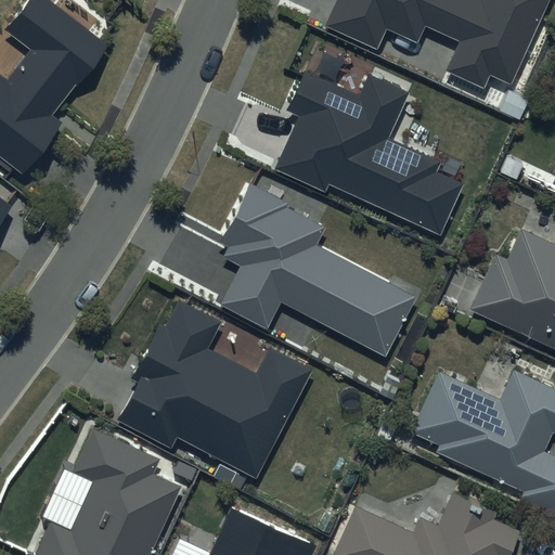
[(108,46),(49,0),(27,0),(7,28),(33,49),(8,81),(0,75),(0,156),(24,175),(63,123),(54,116),(108,46)]
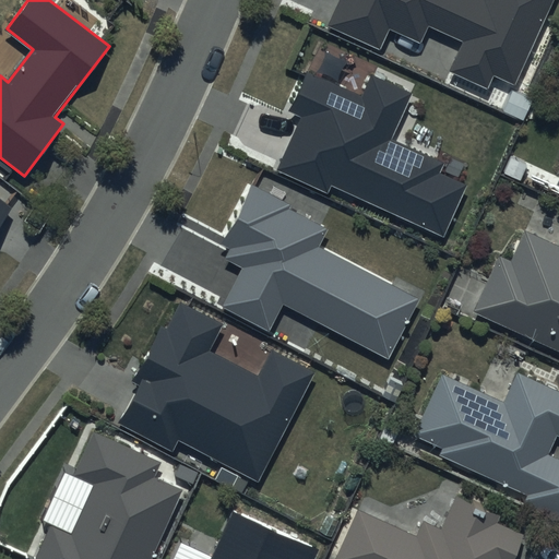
[(331,0),(319,26),(380,55),(389,35),(418,48),(425,33),(452,46),(440,73),(488,95),(496,80),(510,86),(549,0),(331,0)]
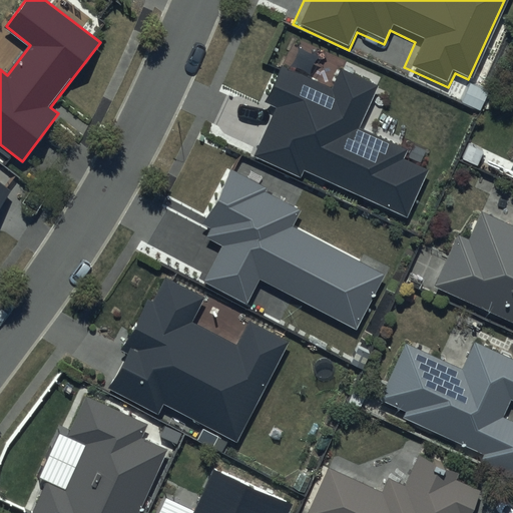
[(379,85),(341,68),(331,88),(282,65),(266,100),(278,106),(254,156),(301,177),(304,170),(407,217),(429,170),(405,158),(409,149),(360,127),(379,85)]
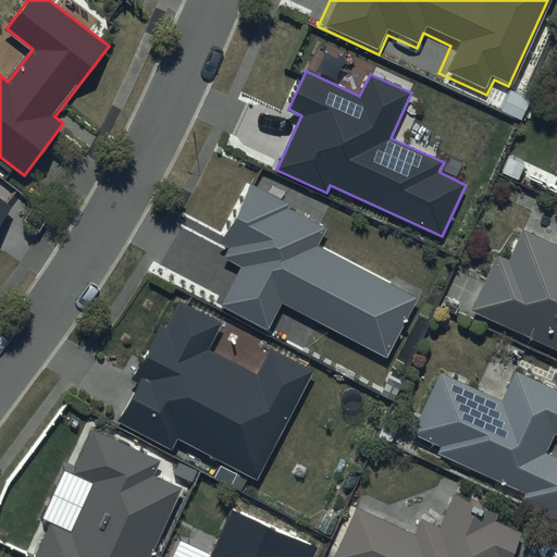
[(250,185),(222,237),(240,247),(235,257),(245,261),(224,300),(264,321),(279,294),(383,347),(409,296),(308,244),(318,225),(281,207),(283,201),(250,185)]
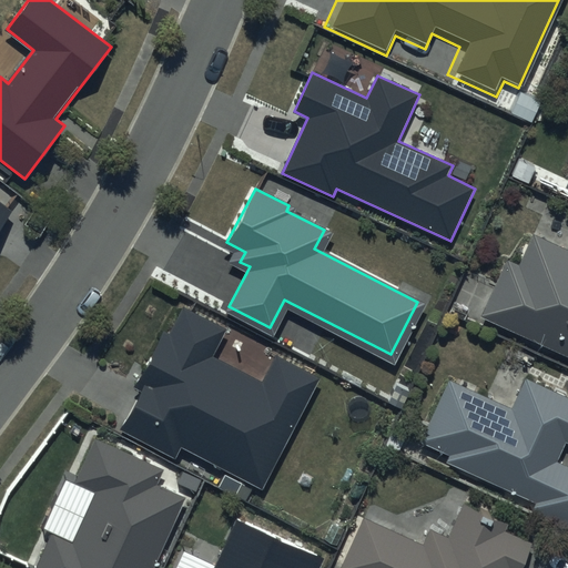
[(0,224),(10,212),(0,204),(0,224)]
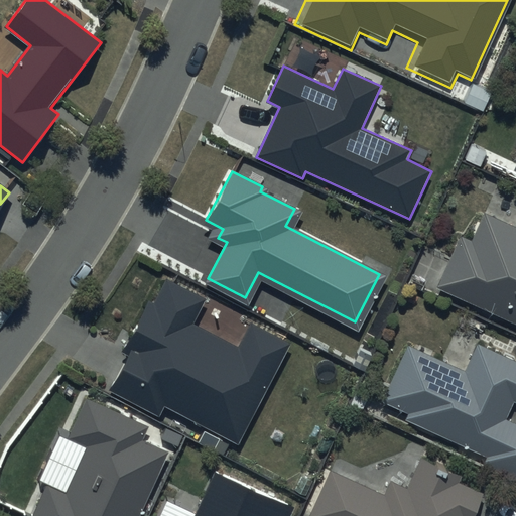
[(459,227),(433,280),(515,317),(515,218),(515,219),(482,203),(469,232),(459,227)]
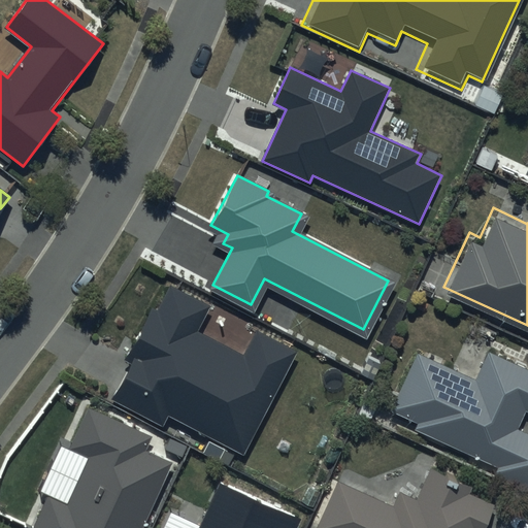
[(208,306),(168,286),(156,308),(152,305),(128,352),(133,354),(110,398),(161,425),(166,415),(241,454),(295,351),(257,330),(243,355),(196,330),(208,306)]
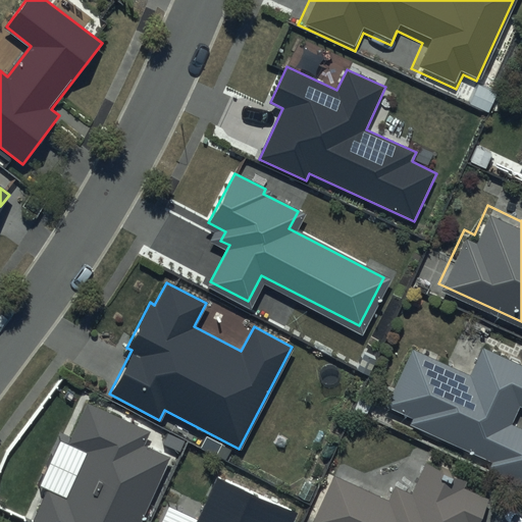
[(410,342),(384,400),(411,412),(408,418),(491,455),(486,467),(521,482),(521,423),(510,418),(518,400),(520,401),(521,397),(521,358),(480,341),(468,368),(410,342)]
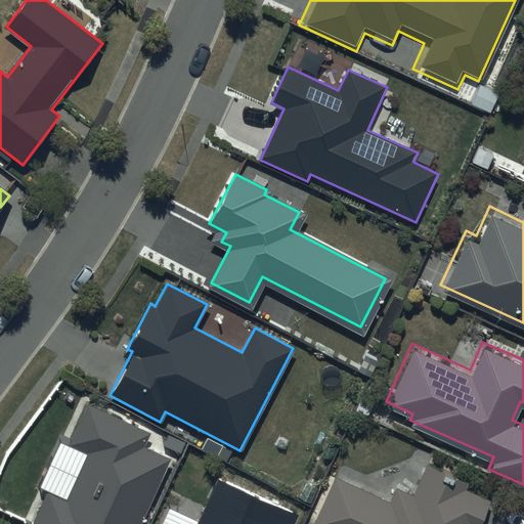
[(149,435),(86,405),(68,446),(60,443),(40,487),(48,491),(33,523),(141,523),(171,460),(143,447),(149,435)]
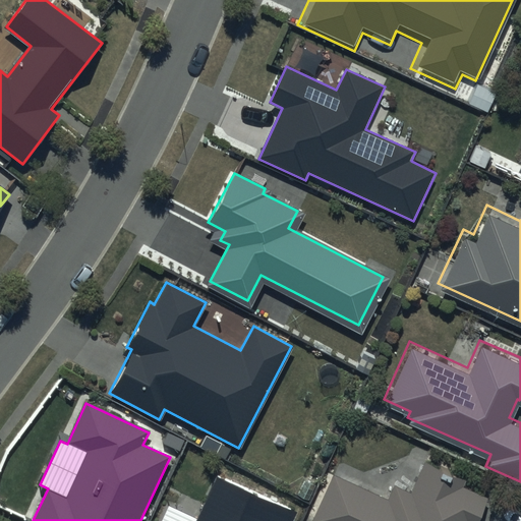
[(331,468),(308,517),(316,520),(472,520),(487,490),(464,480),(466,473),(422,454),(408,484),(393,477),(386,493),(331,468)]
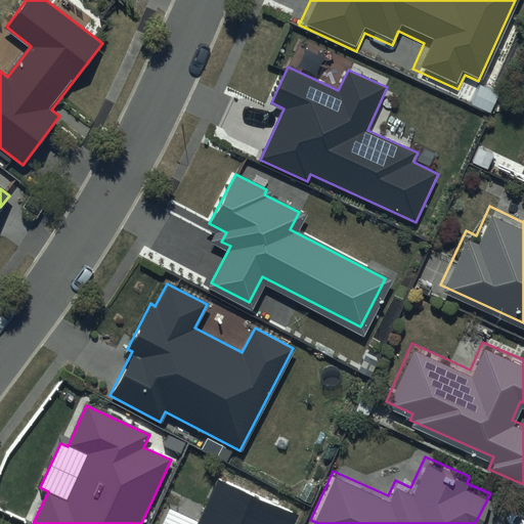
[(291,523),(296,514),(216,478),(194,523),(291,523)]
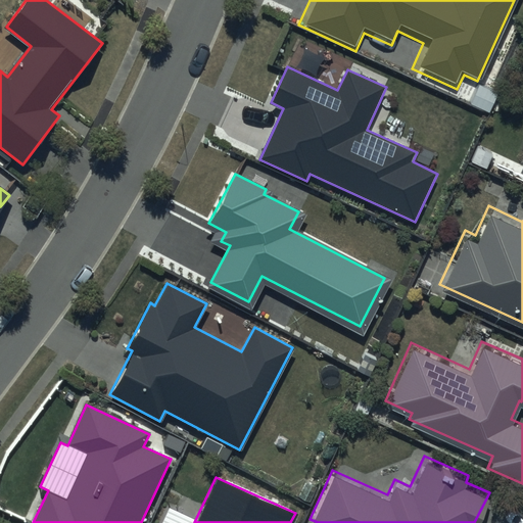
All buildings are outlined.
